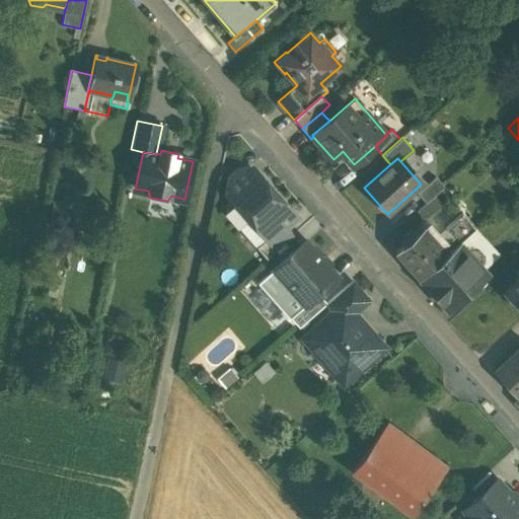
[(295,216),(260,175),(256,177),(248,168),(238,171),(231,177),(228,191),(234,198),(250,216),(269,236),(270,237),(282,227),(295,216)]
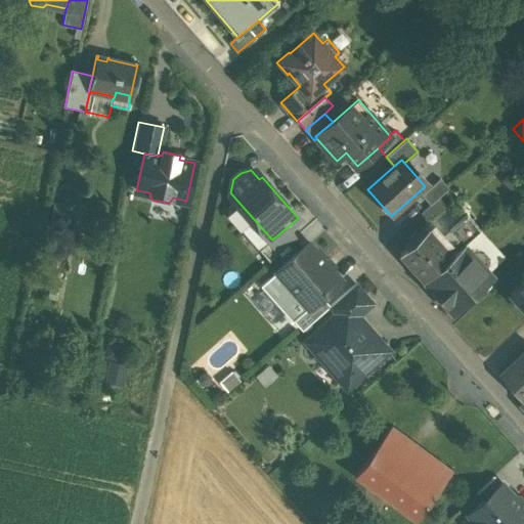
[(441,178),(421,195),(430,206),(443,194),(450,188),(441,178)]
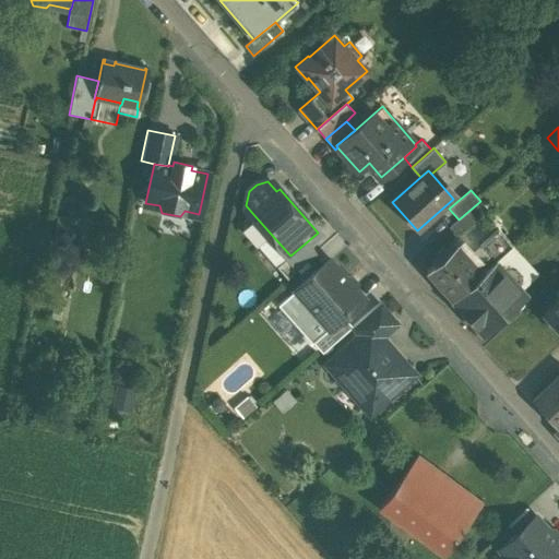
[(459,219),(450,228),(458,238),(482,217),(473,207),(459,219)]
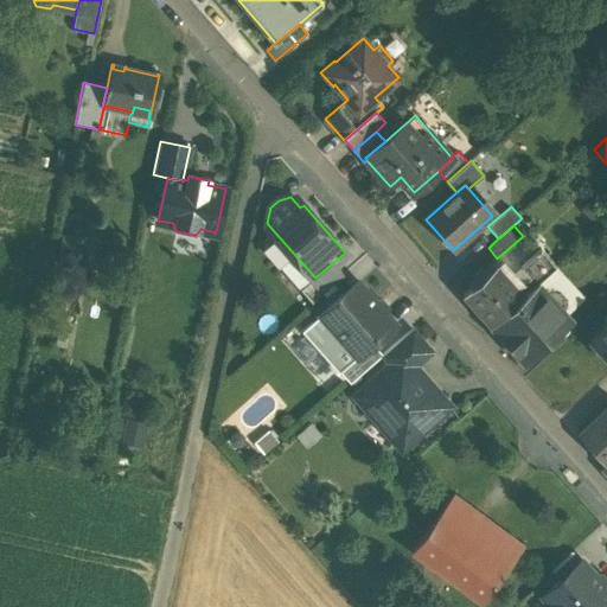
[(274,231),(263,241),(263,247),(279,266),(293,253),(274,231)]
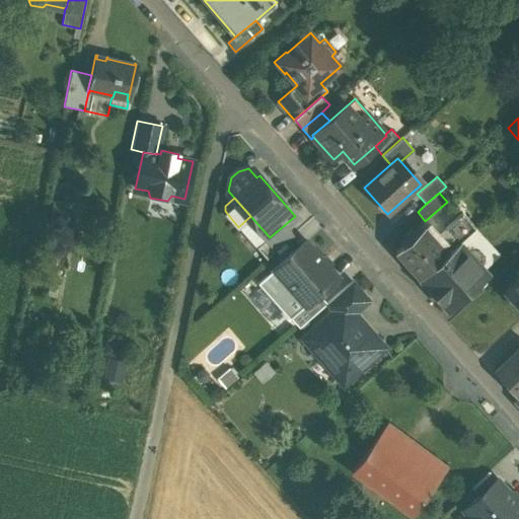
[(474,227),(462,213),(447,229),(453,236),(442,247),(447,252),(458,242),(474,227)]
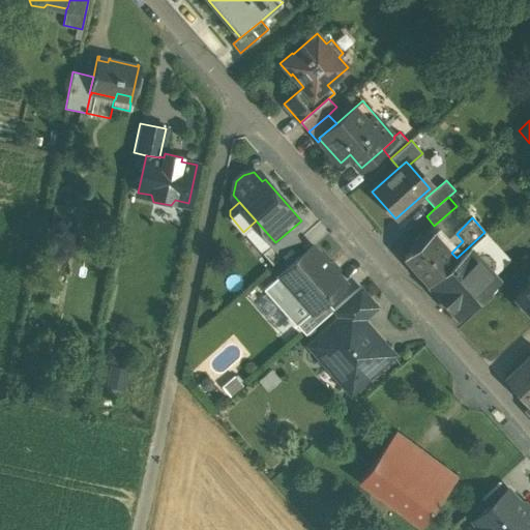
[(288,232),(275,242),(274,241),(262,253),(272,264),(297,242),(288,232)]
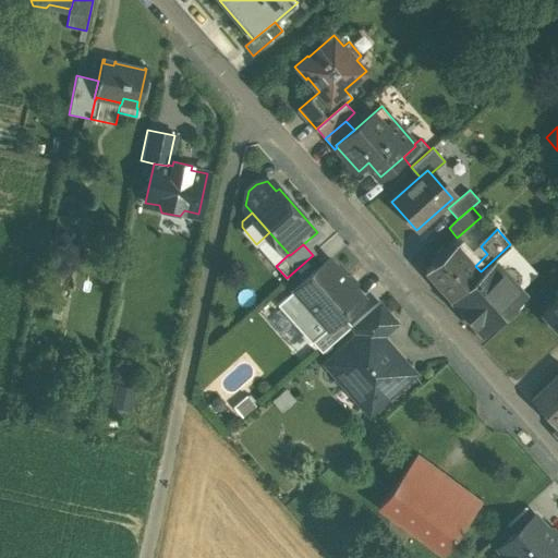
[(475,266),(457,244),(425,270),(451,299),(452,298),(481,271),(475,266)]
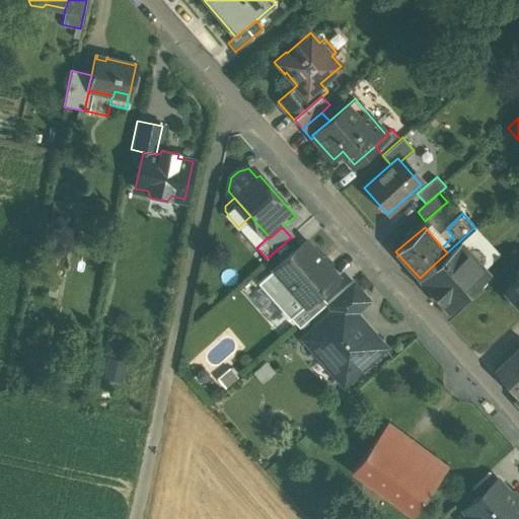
[(305,240),(274,269),(269,274),(280,286),(285,281),(305,304),(306,305),(318,294),(338,277),(305,240)]
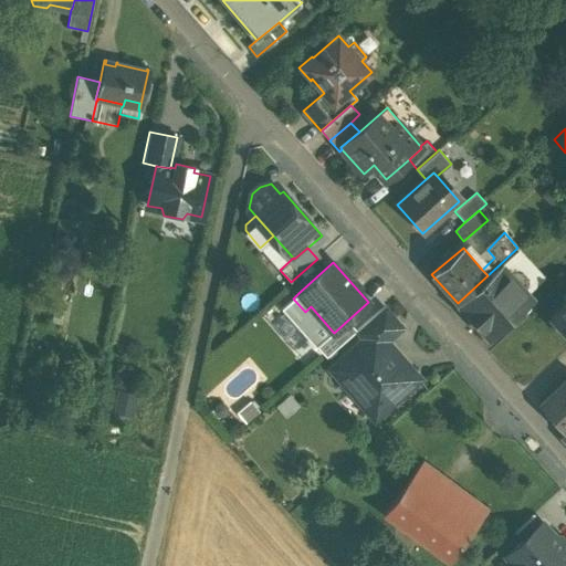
[(488,275),(459,302),(488,335),(530,296),(524,291),(527,287),(527,279),(521,271),(513,271),(509,274),(500,264),(488,275)]
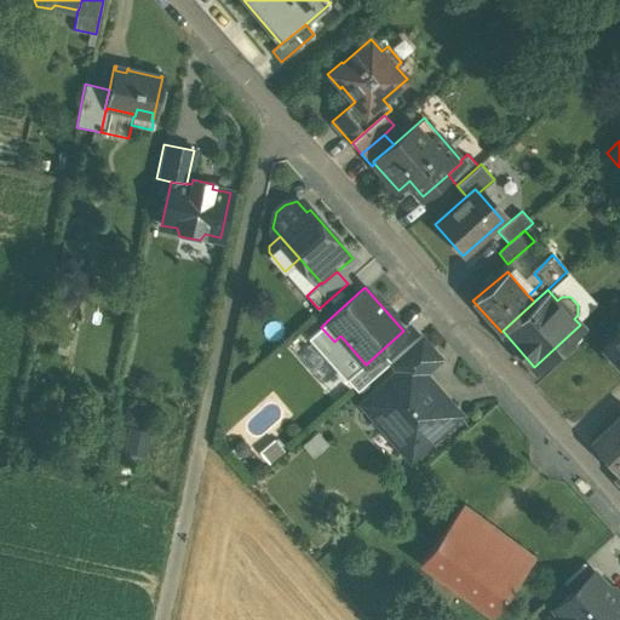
[(619,327),(601,345),(616,363),(619,360),(619,327)]
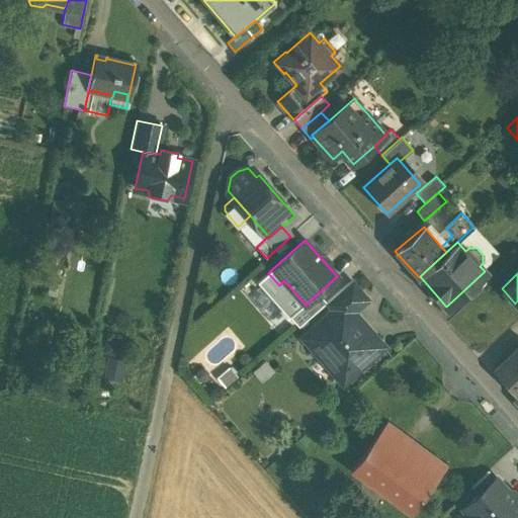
[(326,303),(334,312),(344,303),(353,313),(368,299),(351,280),(326,303)]
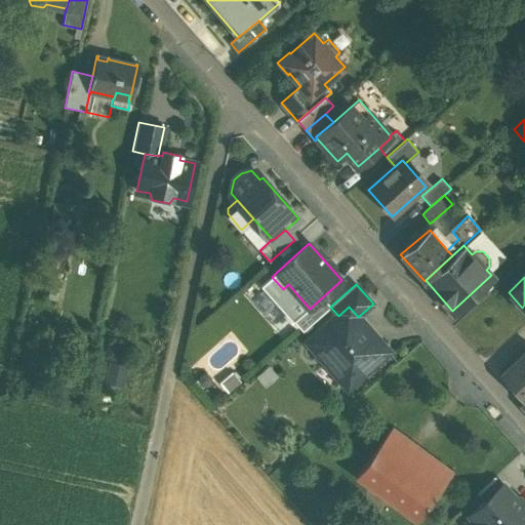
[(322,297),(310,309),(309,308),(293,321),(303,331),(330,307),(322,297)]
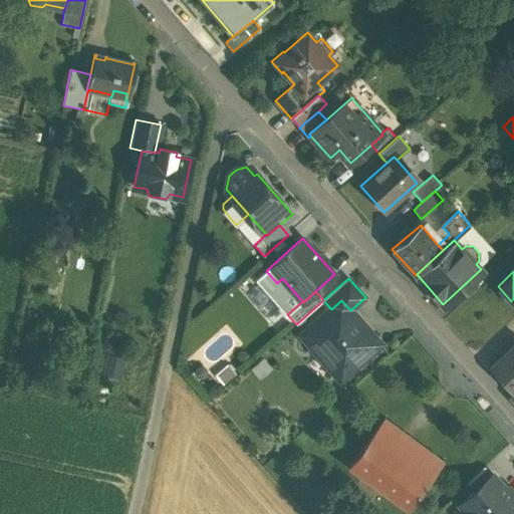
[(331,309),(302,334),(334,371),(346,360),(350,365),(357,365),(363,360),(363,354),(377,342),(366,329),(361,329),(356,323),(356,318),(350,310),(341,300),(331,309)]
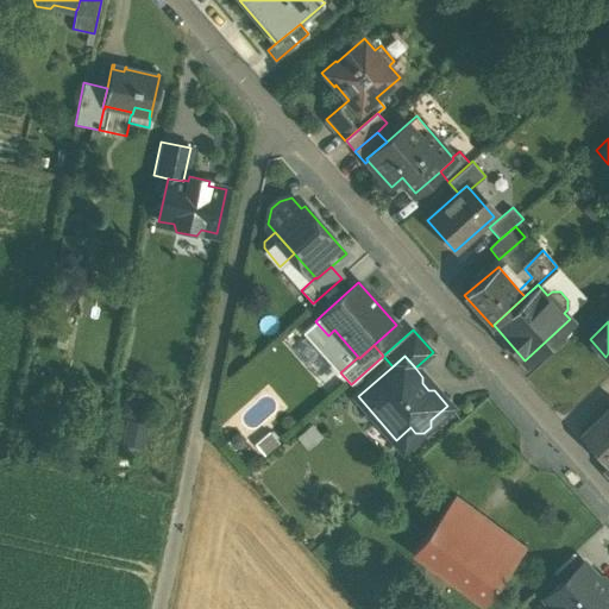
[(608,409),(581,435),(608,464),(608,409)]
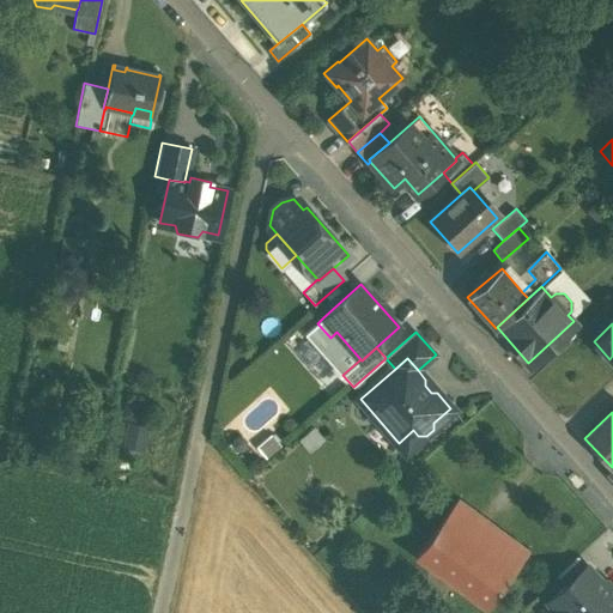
[(123,445),(144,449),(147,426),(127,423),(123,445)]
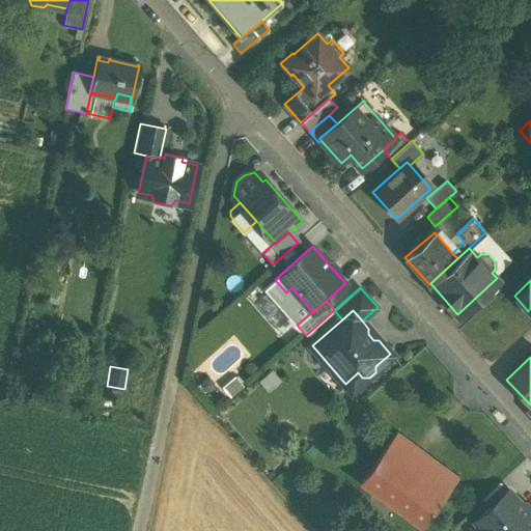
[(458,477),(397,432),(384,451),(446,495),(458,477)]
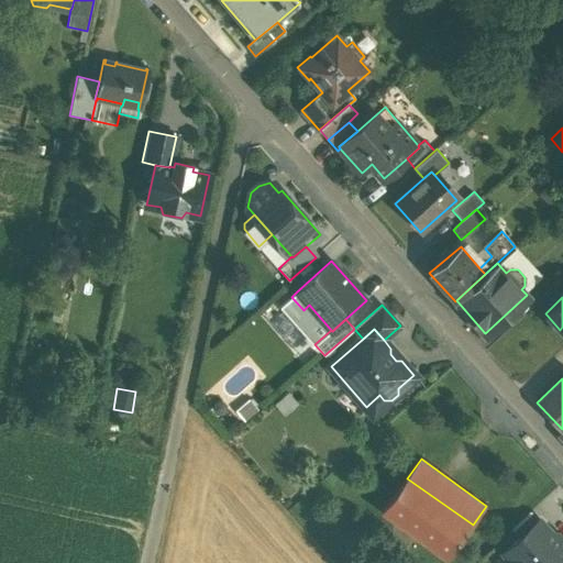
[(473,525),(407,478),(384,509),(449,556),(473,525)]
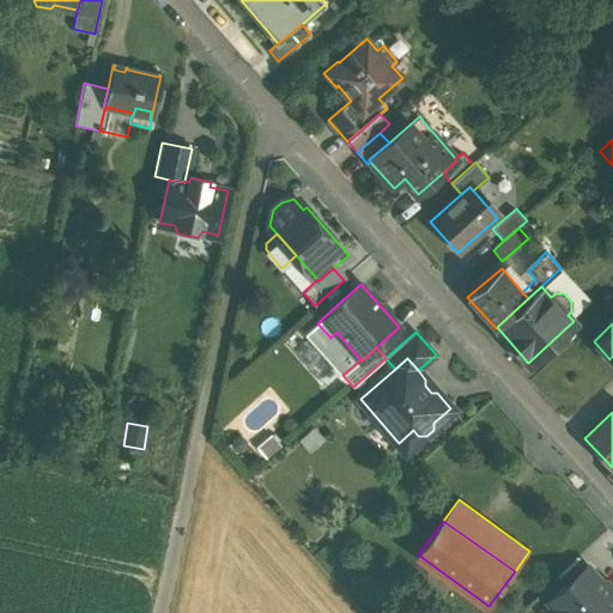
[(612,612),(612,588),(611,590),(588,565),(542,606),(548,612),(612,612)]
